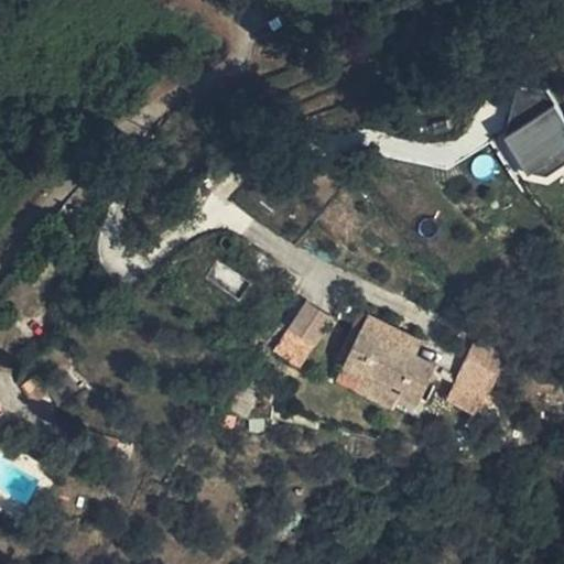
[(524,183),(563,154),(563,118),(539,83),(501,109),(513,127),(495,140),(524,183)]
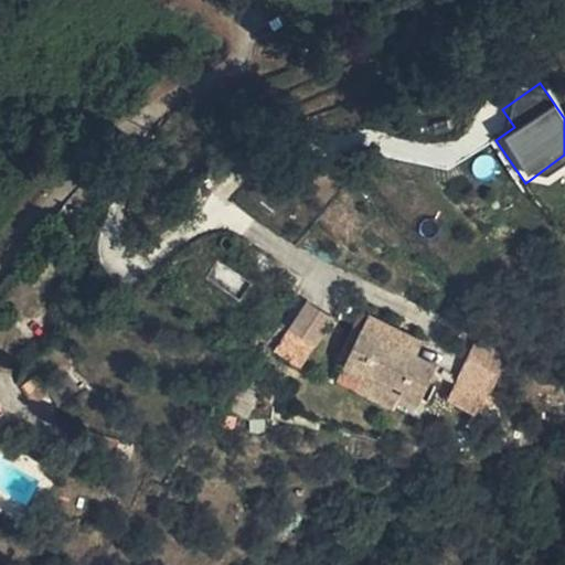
[(307,301),(272,351),(297,369),(332,318),(307,301)]
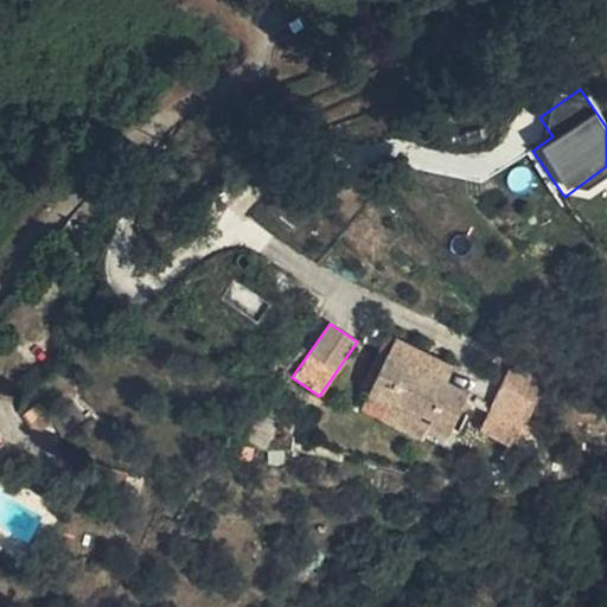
[(413,362),(447,378),(453,365),(420,347),(413,362)]
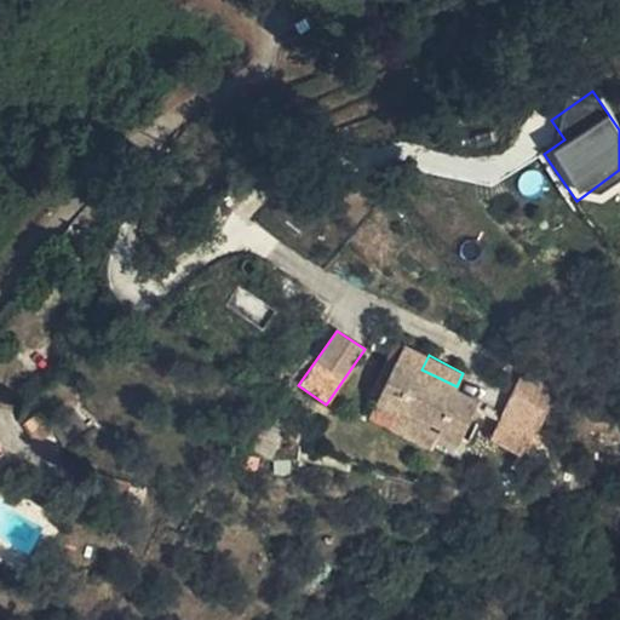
[(440,435),(434,446),(453,455),(480,399),(457,386),(422,369),(397,357),(369,414),(389,424),(395,412),(440,435)]
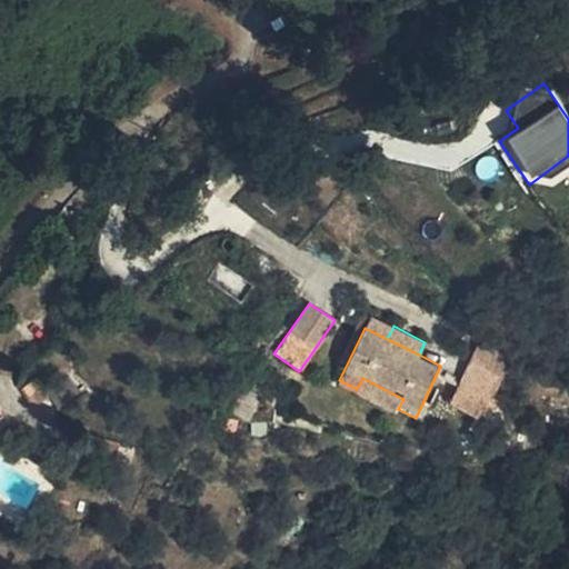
[(477,345),(450,407),(483,420),(510,359),(477,345)]
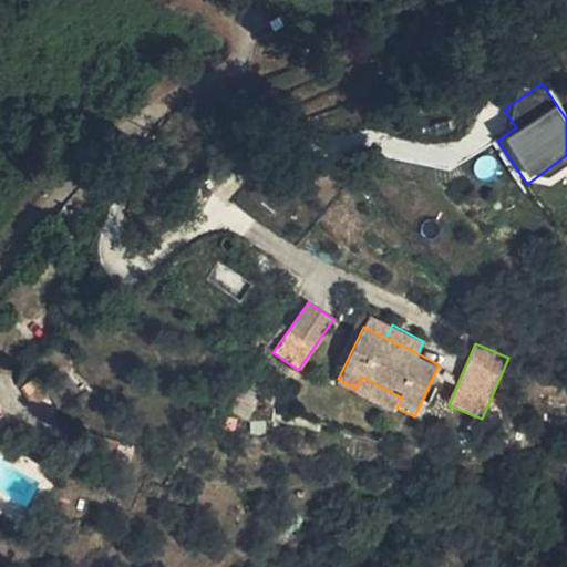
[(47,394),(35,377),(24,384),(35,403),(47,394)]
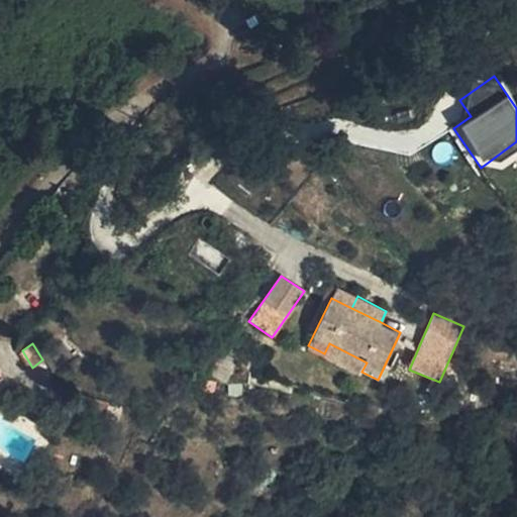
[(324,353),(362,372),(367,363),(329,343),(324,353)]
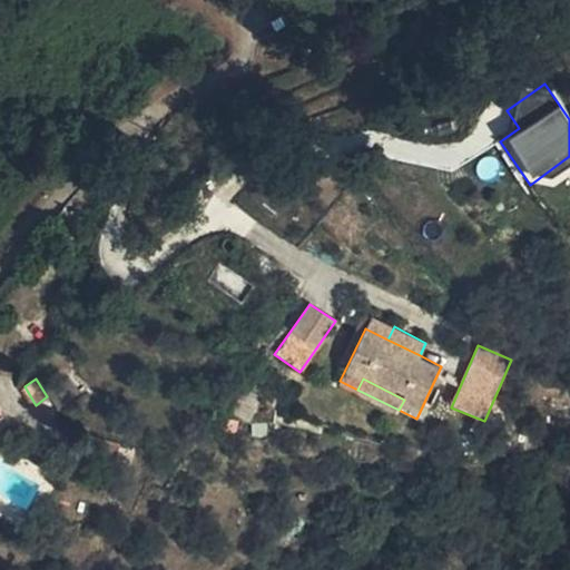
[(120,441),(89,434),(85,452),(118,459),(120,441)]
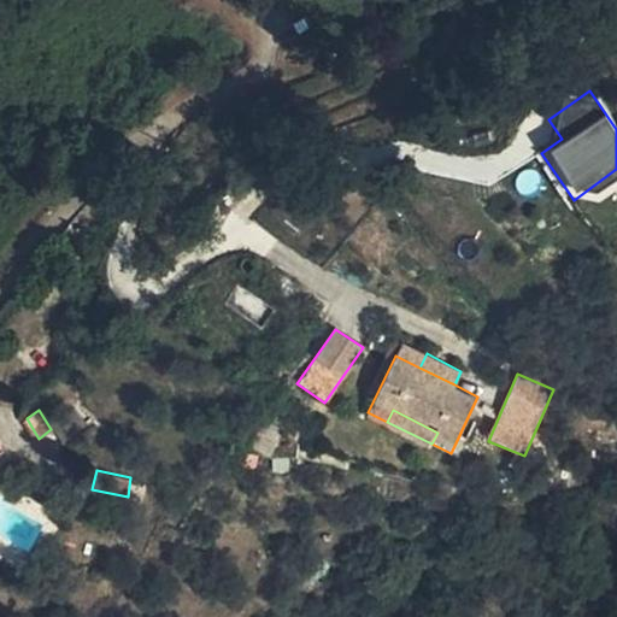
All buildings are outlined.
